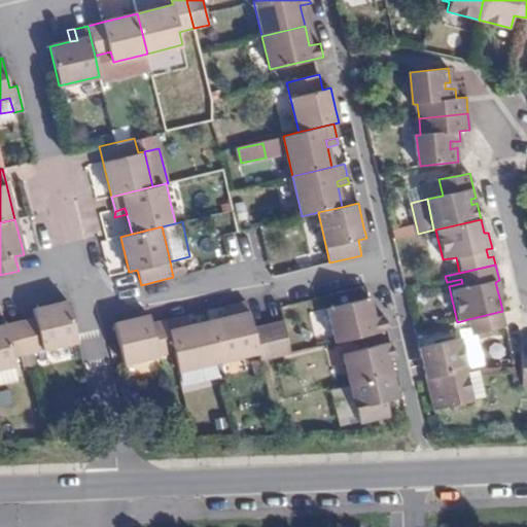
[(442,325),(457,322),(451,295),(436,301),(442,325)]
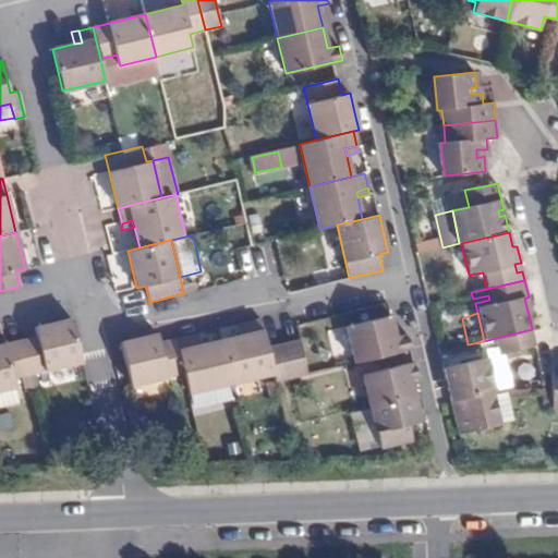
[(409,340),(408,335),(396,337),(390,317),(348,327),(356,362),(411,349),(409,340)]
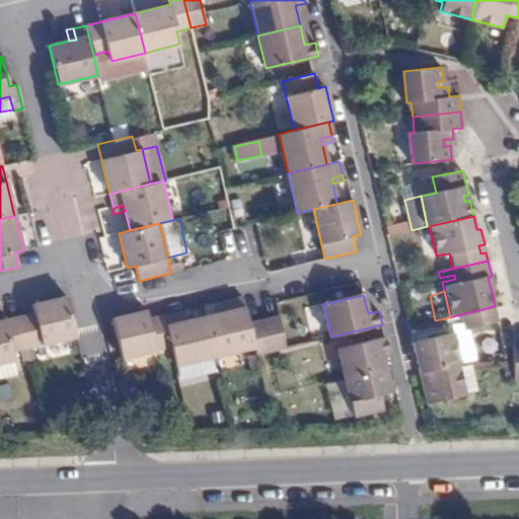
[(33,313),(19,316),(26,349),(33,348),(76,337),(66,296),(48,301),(31,305),(33,313)]
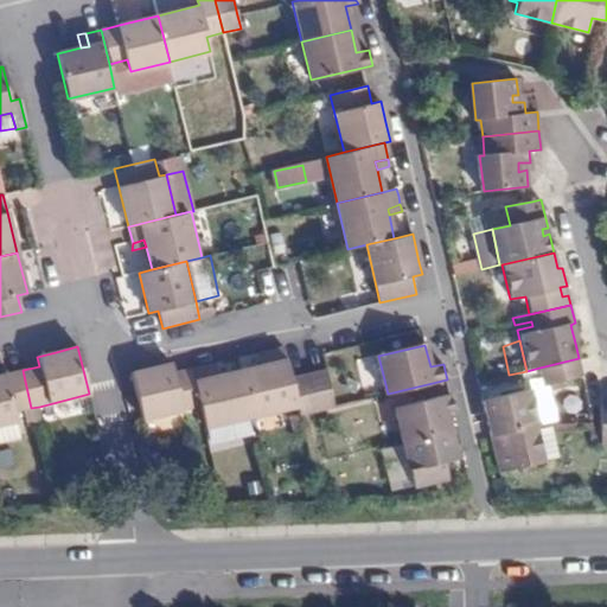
[(240,369),(251,416),(298,406),(291,377),(283,346),(261,352),(263,363),(240,369)]
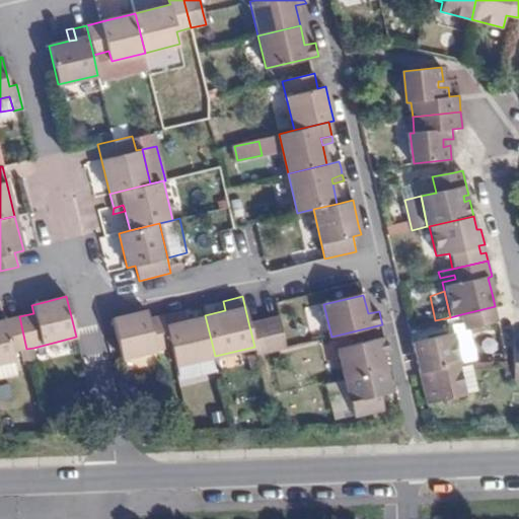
[(464,330),(498,322),(495,306),(461,314),(464,330)]
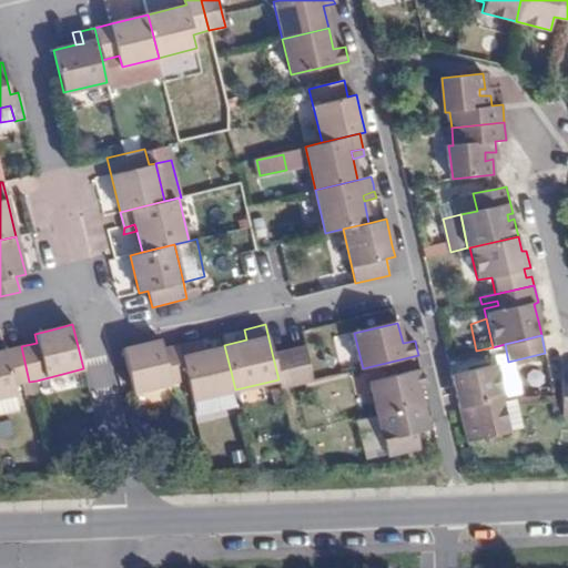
[(123,350),(133,393),(186,379),(179,345),(162,348),(161,340),(123,350)]
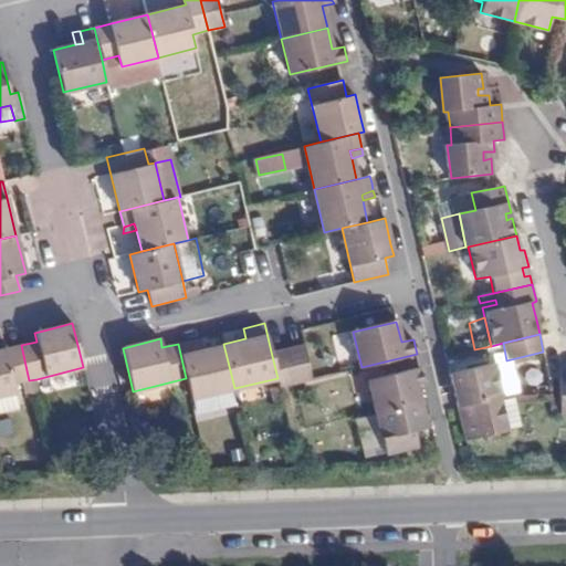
[(191,399),(234,388),(223,344),(196,350),(194,341),(178,344),(186,378),(191,399)]
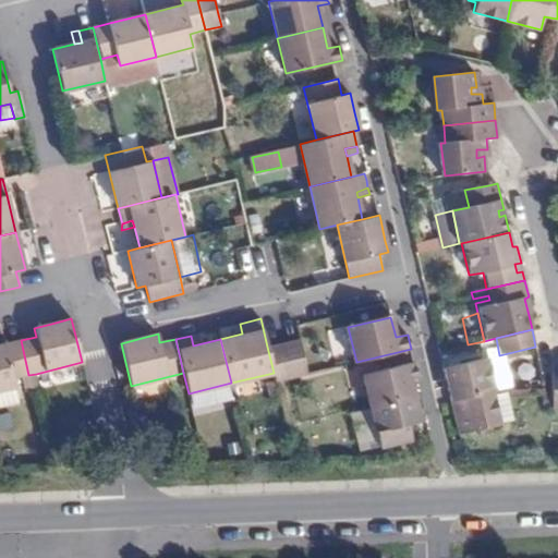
[(12,342),(0,344),(0,405),(16,401),(12,379),(21,377),(28,375),(21,340),(12,342)]
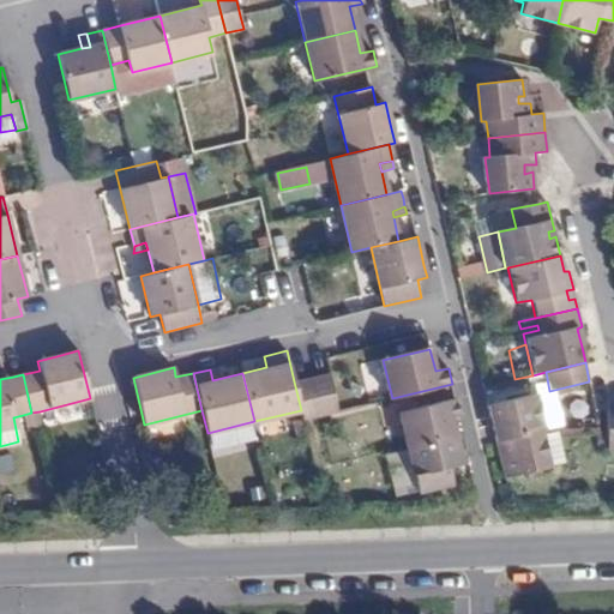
[(312,378),(320,416),(338,411),(329,374),(312,378)]
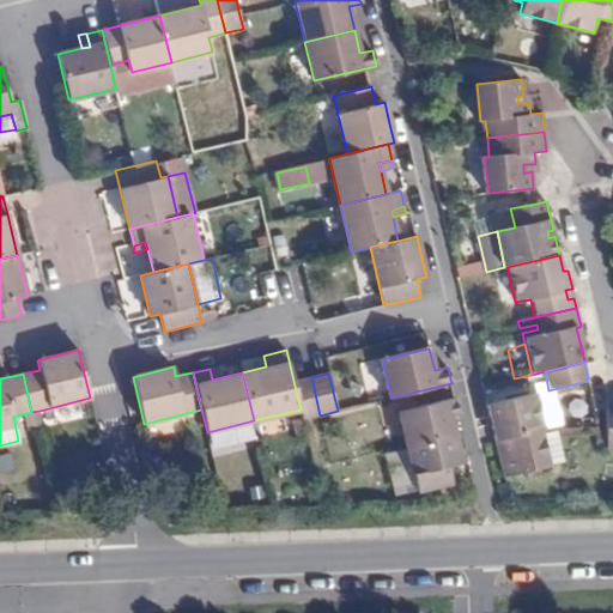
[(301,410),(303,419),(320,416),(311,377),(293,381),(301,410)]
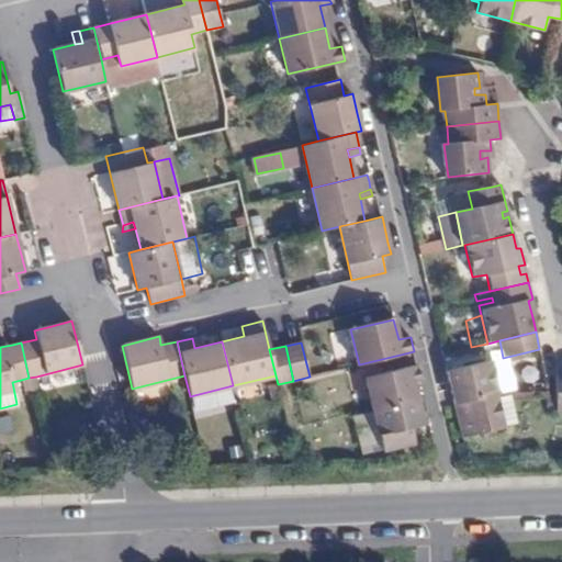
[(450,389),(454,404),(498,393),(491,360),(446,371),(449,382),(454,381),(457,388),(450,389)]
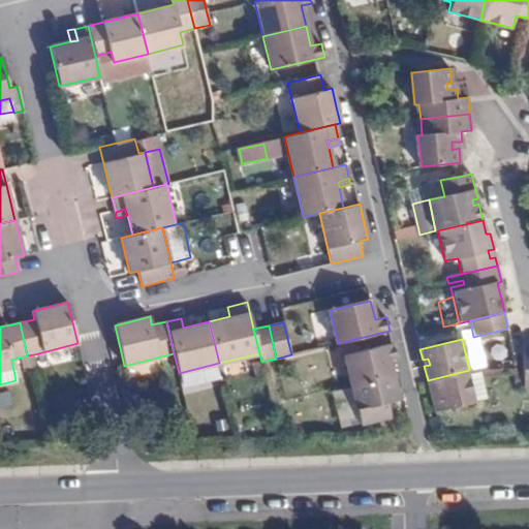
[(351,384),(393,374),(390,363),(397,362),(395,353),(393,343),(344,354),(351,384)]
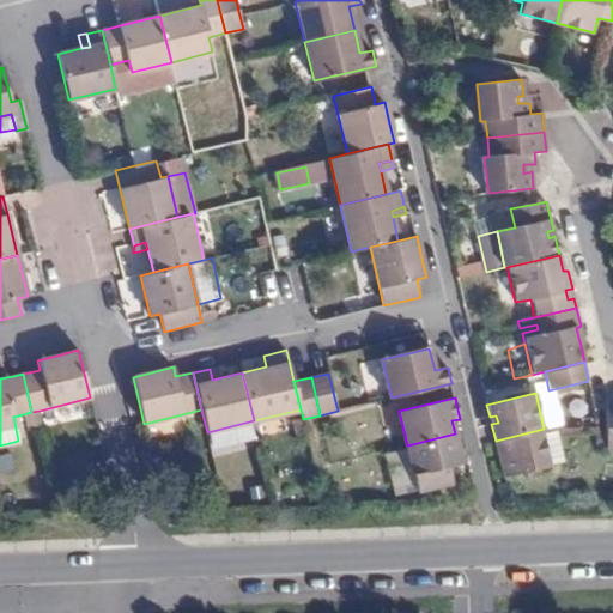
[(31,412),(36,431),(43,430),(40,411),(31,412)]
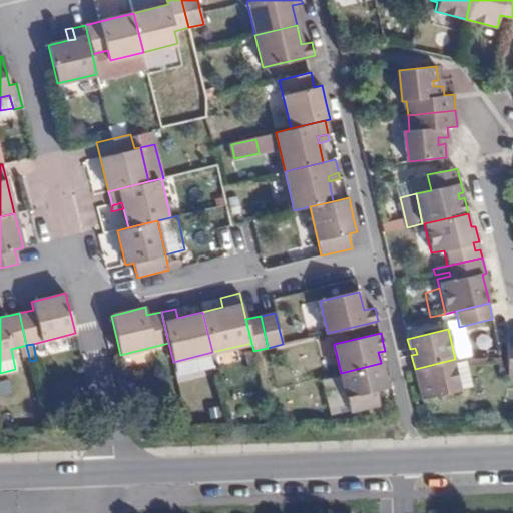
[(26,345),(19,347),(22,363),(30,361),(26,345)]
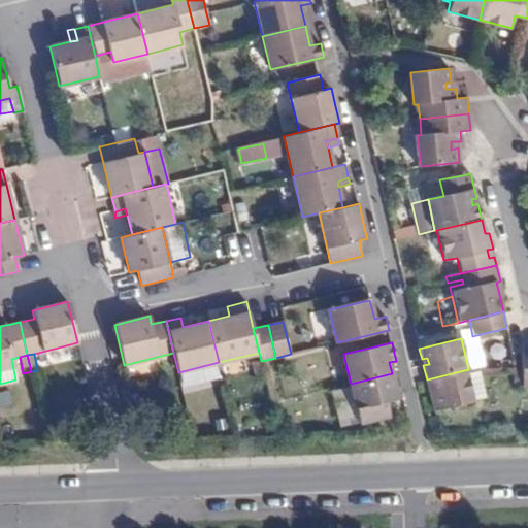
[(431,398),(434,409),(487,397),(480,369),(469,369),(468,369),(427,380),(429,391),(436,390),(438,396),(431,398)]
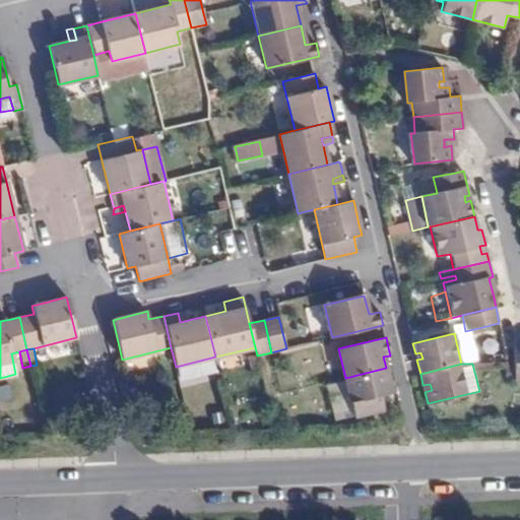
[(393,397),(386,368),(345,378),(354,416),(383,410),(381,399),(393,397)]
